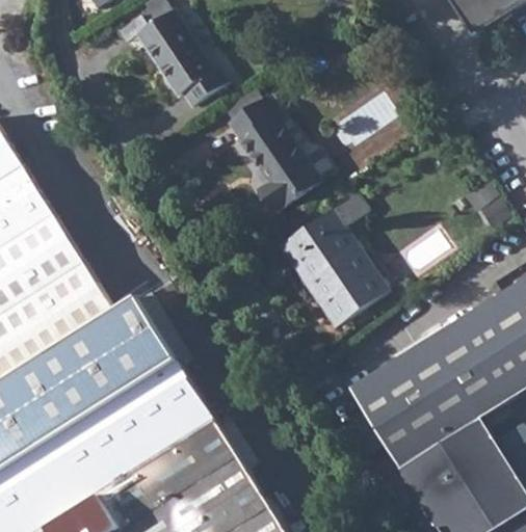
[(91,0),(97,9),(113,0),(91,0)]
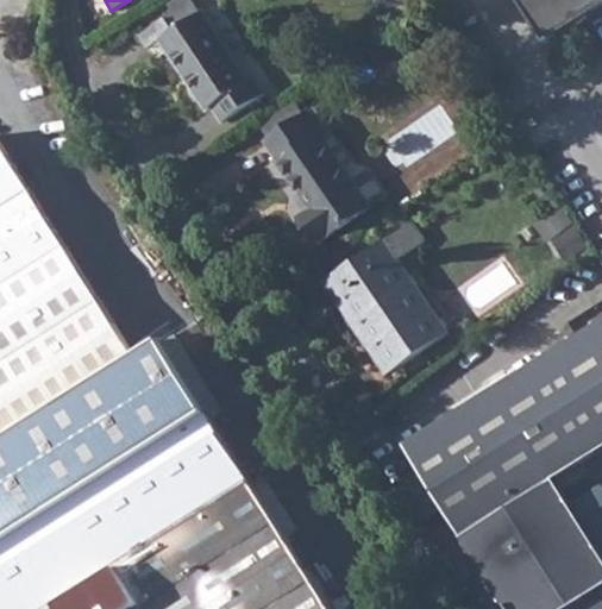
[(601,0),(513,0),(543,43),(601,4),(601,0)]
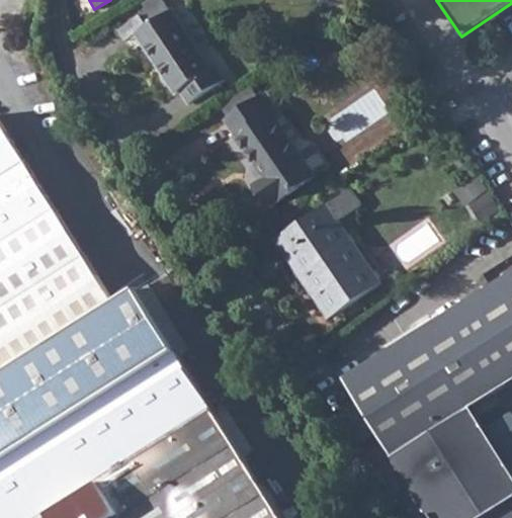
[(140,27),(132,34),(171,93),(175,90),(184,103),(219,80),(209,66),(205,70),(165,11),(163,12),(157,2),(134,18),(140,27)]
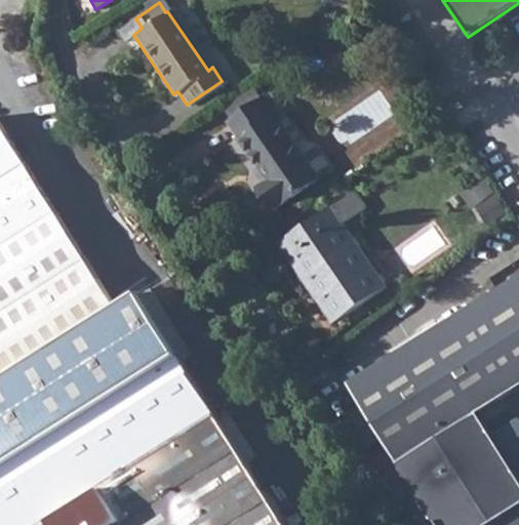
[(248,104),(229,117),(225,120),(264,178),(252,187),(269,210),(314,178),(274,121),(280,117),(272,105),(256,115),(248,104)]
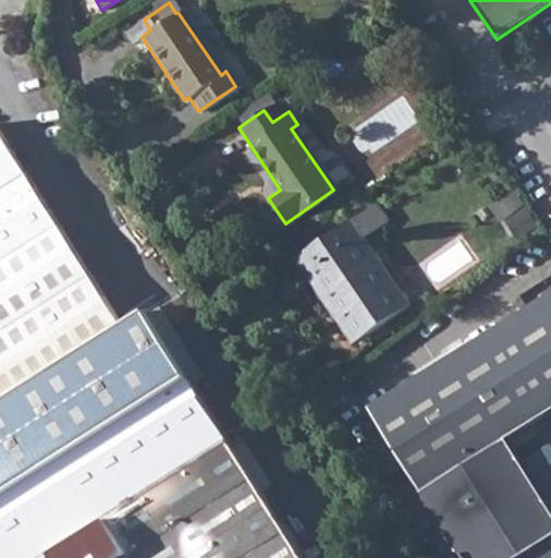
[(59,234),(49,218),(0,141),(0,557),(298,557),(144,313),(119,328),(59,234)]
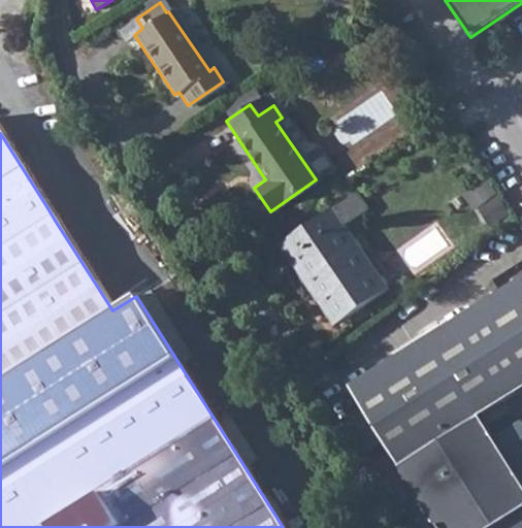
[(350,192),(276,242),(311,291),(320,284),(343,317),(384,288),(338,225),(362,209),(350,192)]
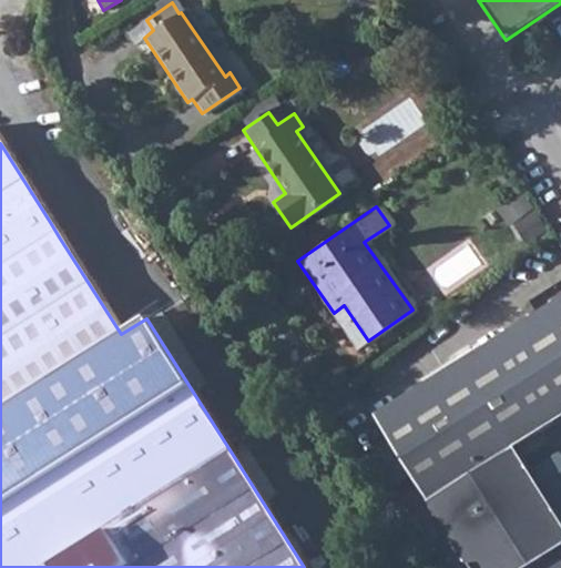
[(560,295),(373,413),(467,567),(521,567),(560,543),(560,521),(513,445),(560,415),(560,295)]
